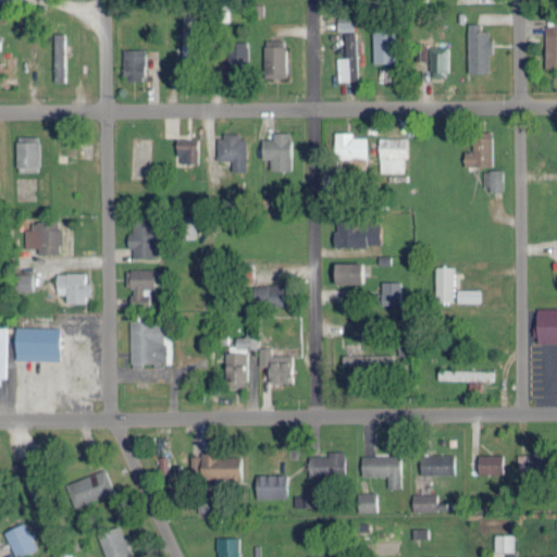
[(182,17),(183,59),(195,59),(194,16),(182,17)]
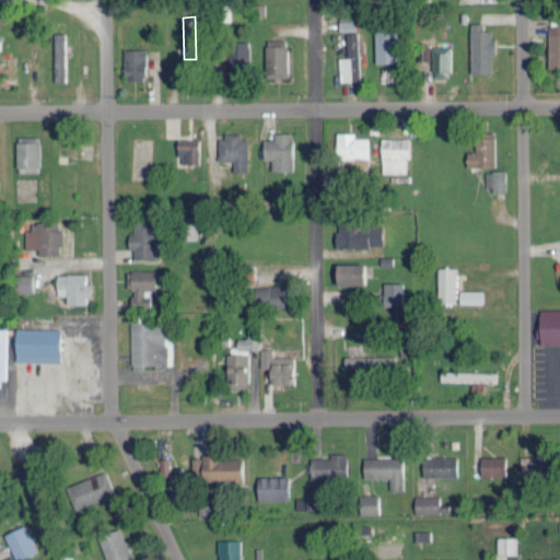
[(339,31),(356,31),(356,20),(339,20),(339,31)]
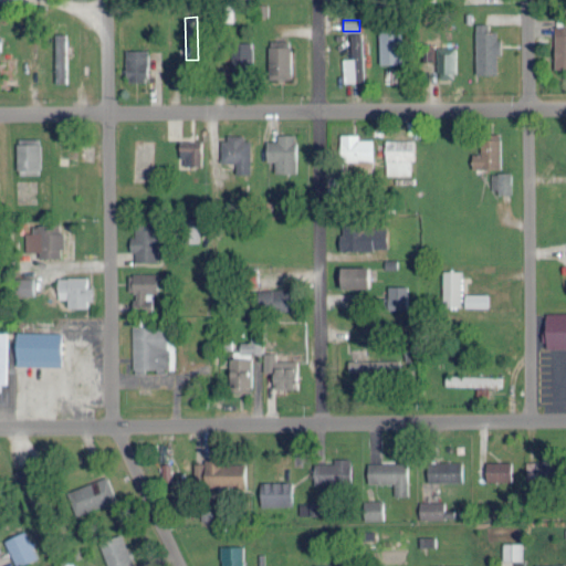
[(499,73),(499,30),(489,30),(489,23),(474,23),(475,74),(499,73)]
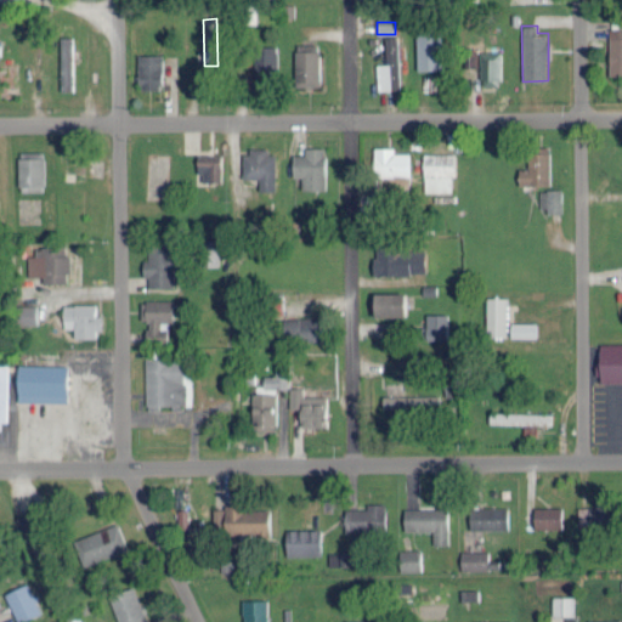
[(621,74),(621,28),(609,29),(609,75),(621,74)]
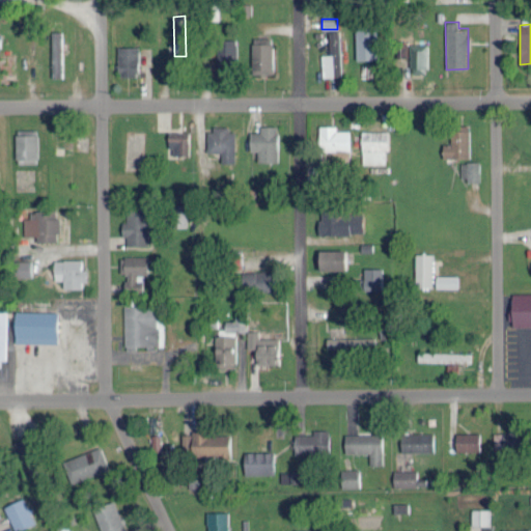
[(355,58),(374,59),(375,27),(356,27),(355,58)]
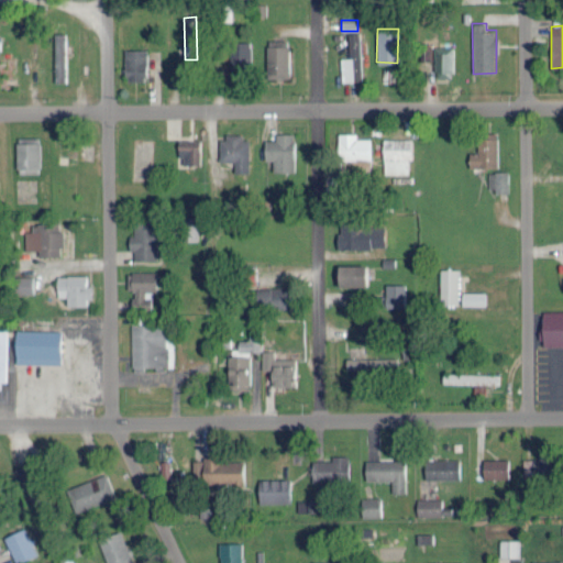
[(349,57),(341,57),(342,80),(361,80),(360,32),(349,32),(349,57)]
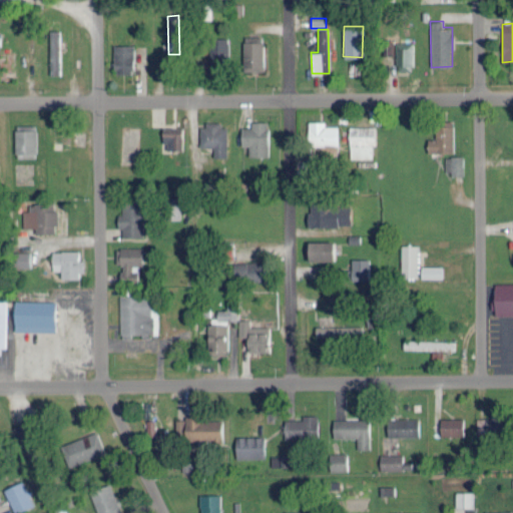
[(59,30),(49,30),(50,74),(60,73),(59,30)]
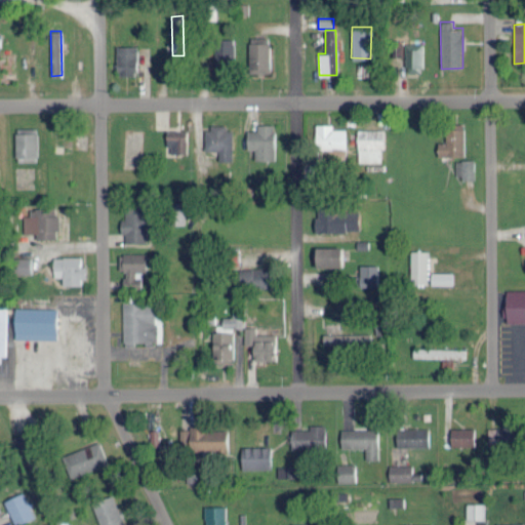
[(269,72),(270,37),(249,37),(249,72),(269,72)]
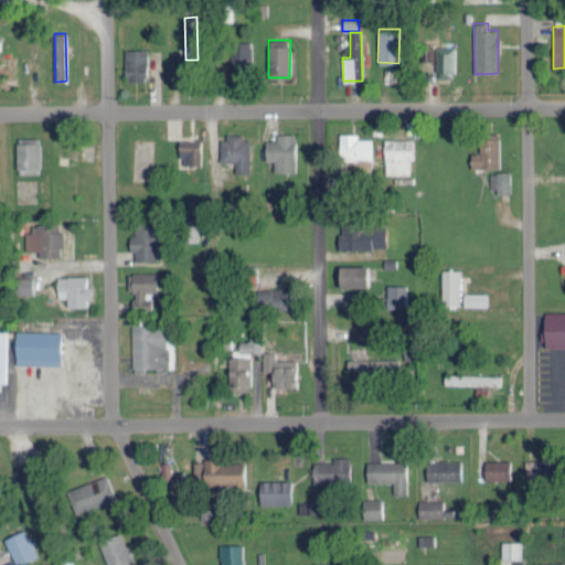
[(252,42),(232,42),(233,71),(253,71),(252,42)]
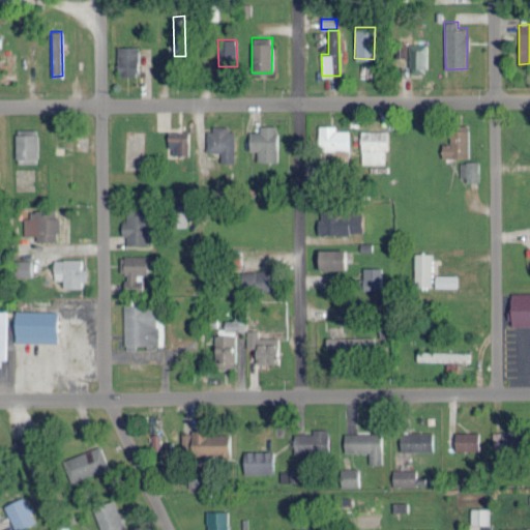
[(407,41),(398,41),(398,57),(406,57),(407,41)]
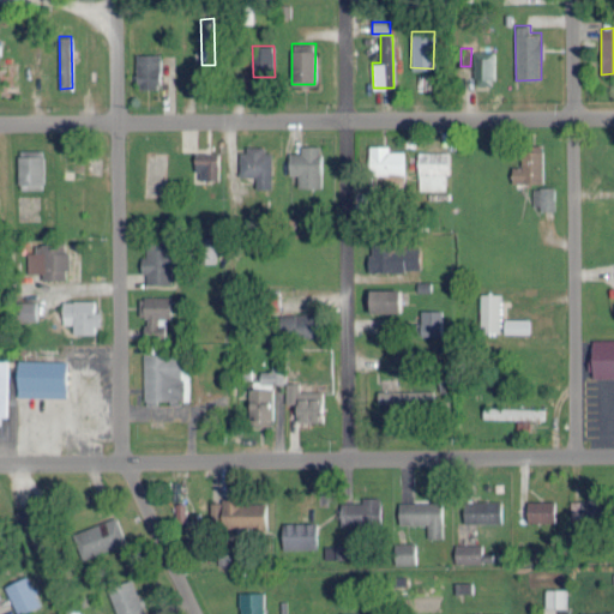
[(474,85),(494,84),(493,49),(474,49),(474,85)]
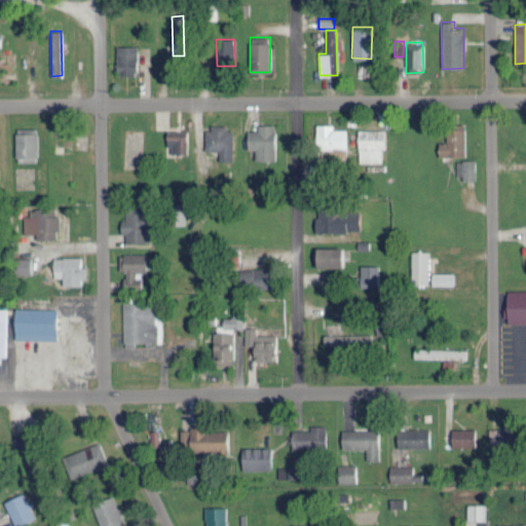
[(137,46),(116,45),(116,75),(136,75),(137,46)]
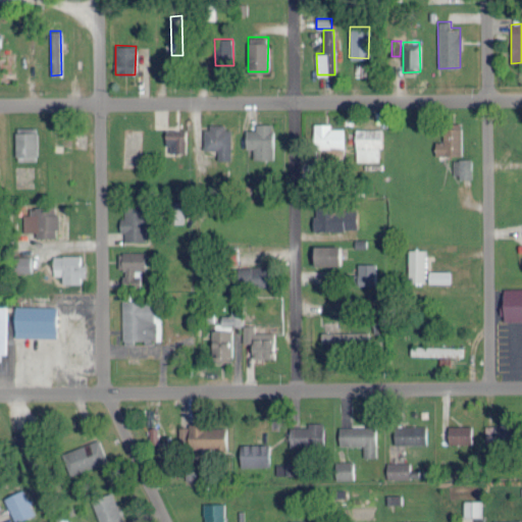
[(344,148),(345,127),(331,127),(331,123),(314,122),(314,148),(344,148)]
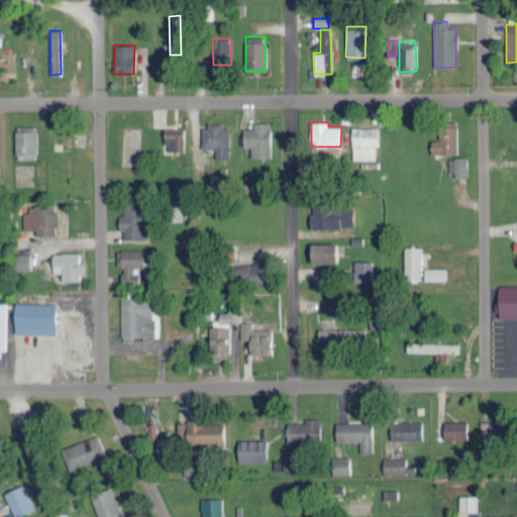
[(271,158),(270,122),(252,122),(252,127),(243,128),(243,146),(250,146),(250,158),(271,158)]
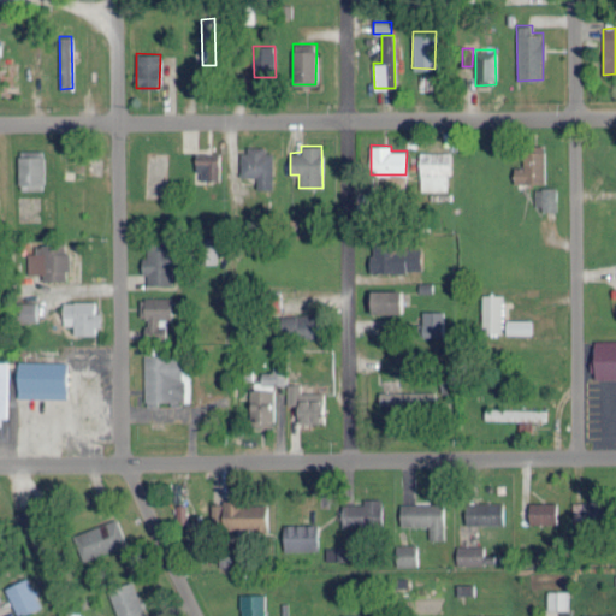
[(273,148),(241,148),(240,176),(256,176),(256,188),(272,189),(273,148)]
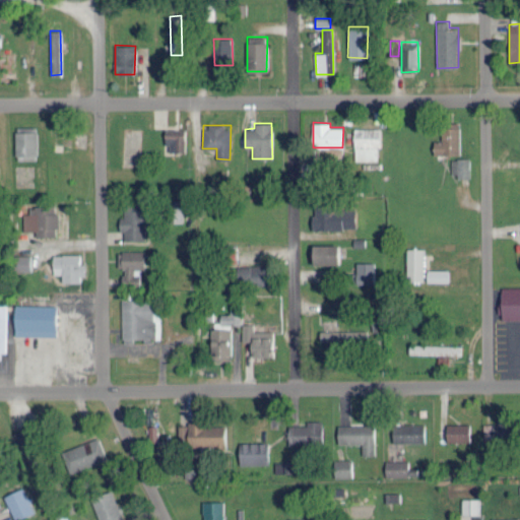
[(37,126),(15,126),(15,159),(37,159),(37,126)]
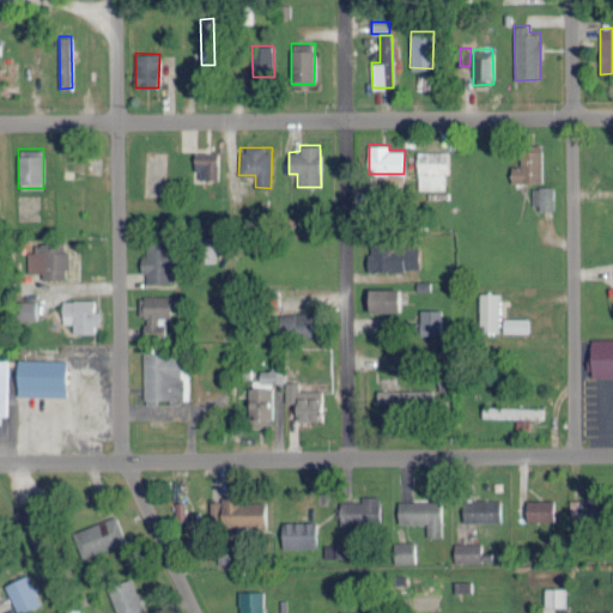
[(448,151),(418,150),(418,189),(448,189),(448,151)]
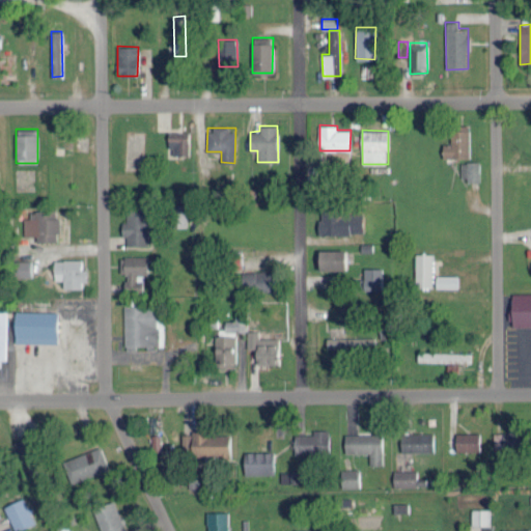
[(169,155),(188,155),(189,132),(169,131),(169,155)]
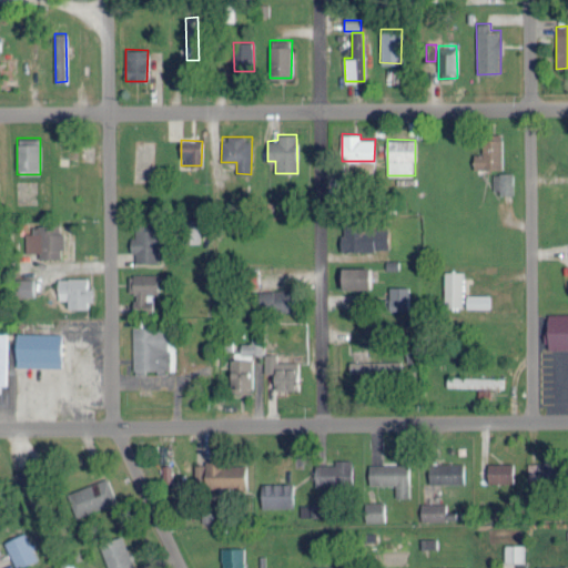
[(506,170),(505,140),(486,140),(487,154),(477,154),(477,171),(506,170)]
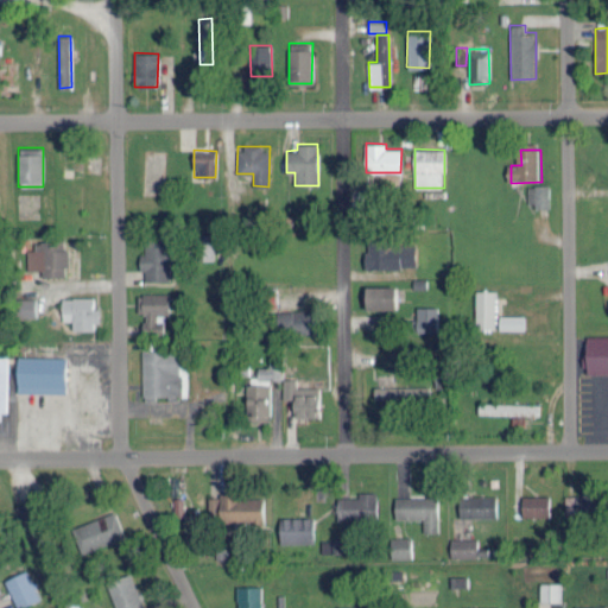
[(549,184),(527,184),(527,207),(549,207),(549,184)]
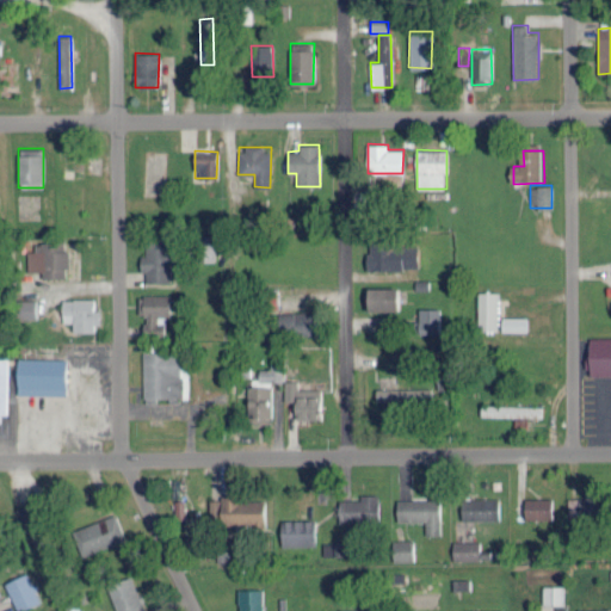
[(202,233),(202,260),(215,260),(215,233),(202,233)]
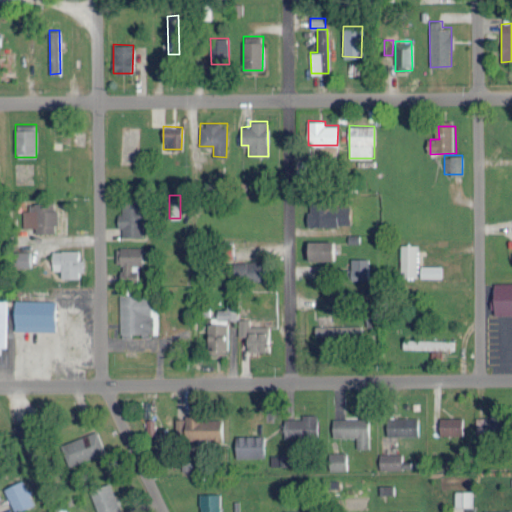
[(142,235),(143,203),(122,202),(122,212),(117,212),(117,225),(122,225),(122,235),(142,235)]
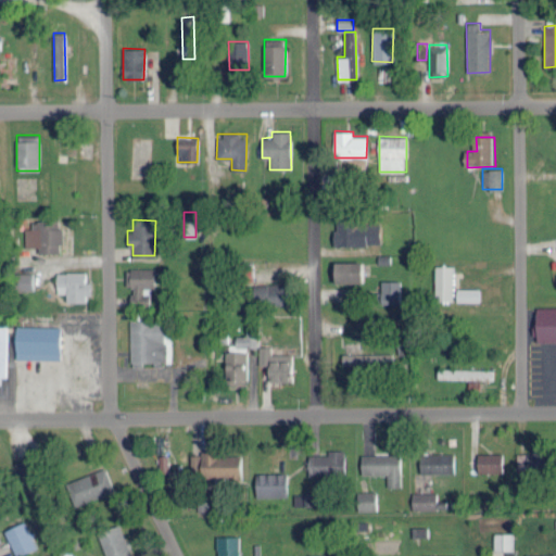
[(381,243),(380,219),(333,220),(335,244),(381,243)]
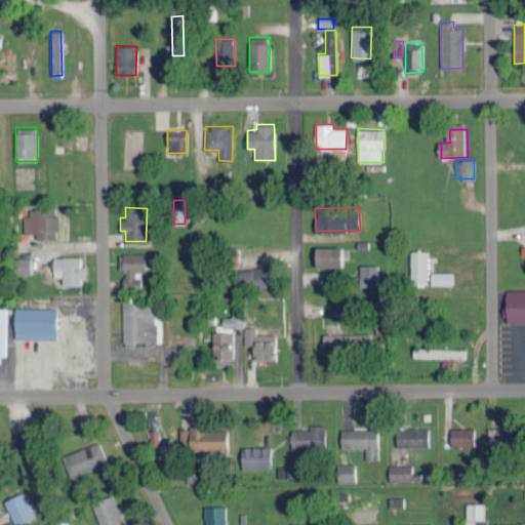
[(24,232),(36,231),(36,237),(58,237),(57,208),(24,208),(24,232)]
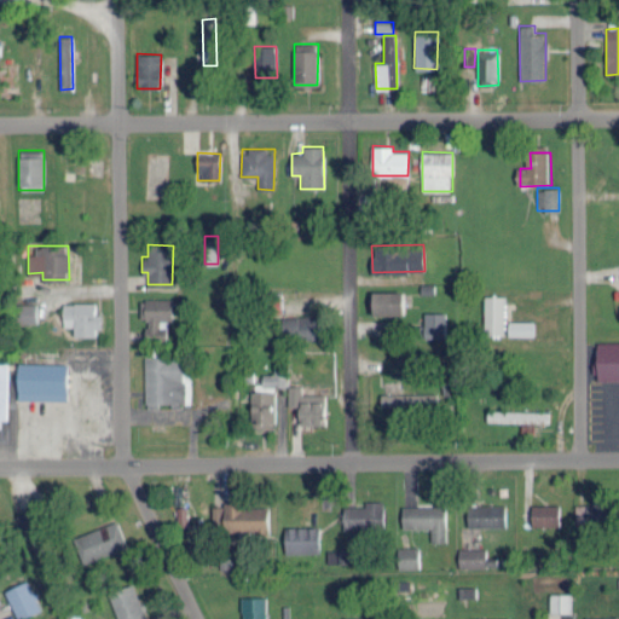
[(403,289),(372,289),(372,312),(403,312),(403,289)]
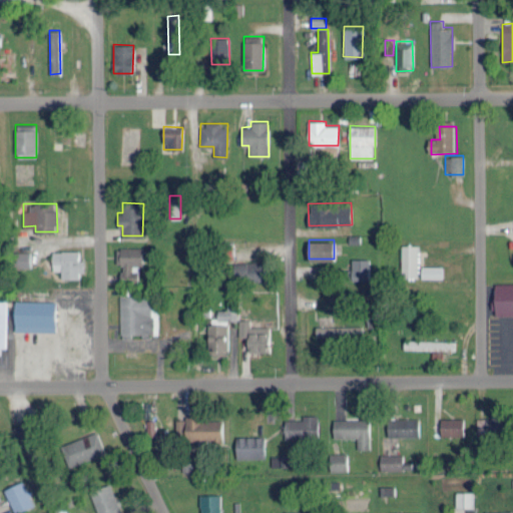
[(417,276),(419,243),(402,243),(401,276),(417,276)]
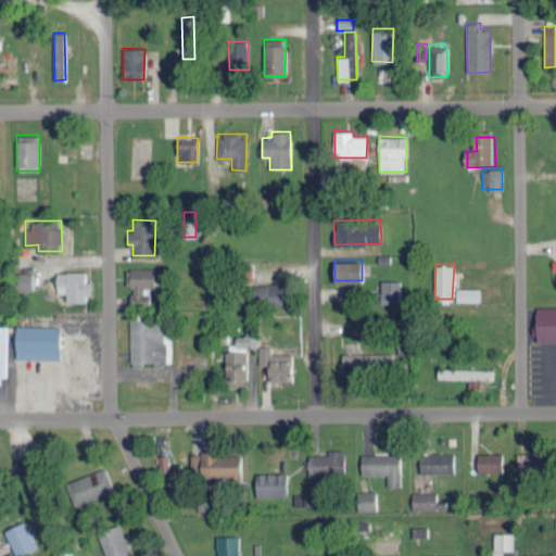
[(153,267),(126,266),(125,286),(130,286),(130,303),(152,304),(153,267)]
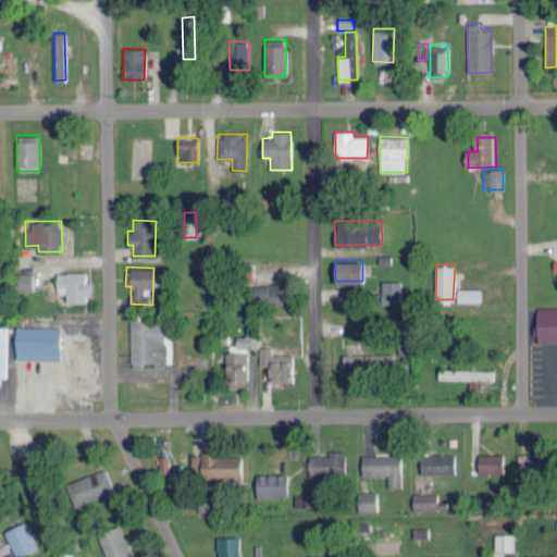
[(33,271),(14,272),(14,289),(33,289),(33,271)]
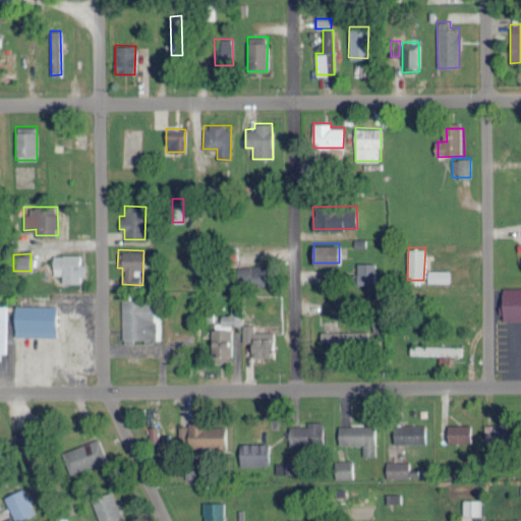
[(62,281),(82,282),(83,263),(79,263),(79,253),(53,253),(53,274),(62,274),(62,281)]
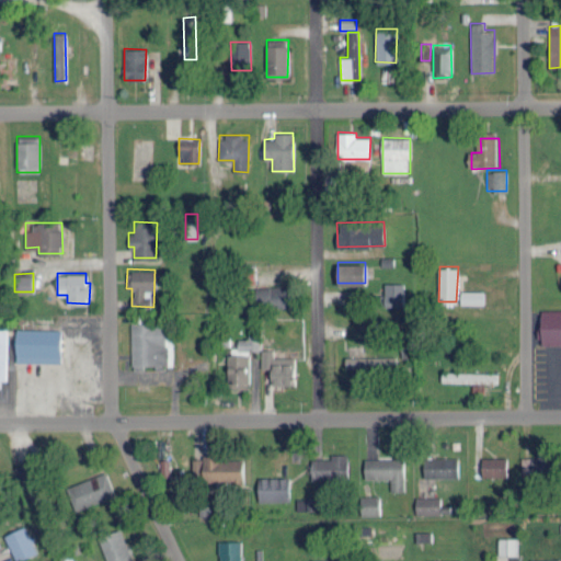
[(385,305),(404,305),(403,282),(385,282),(385,305)]
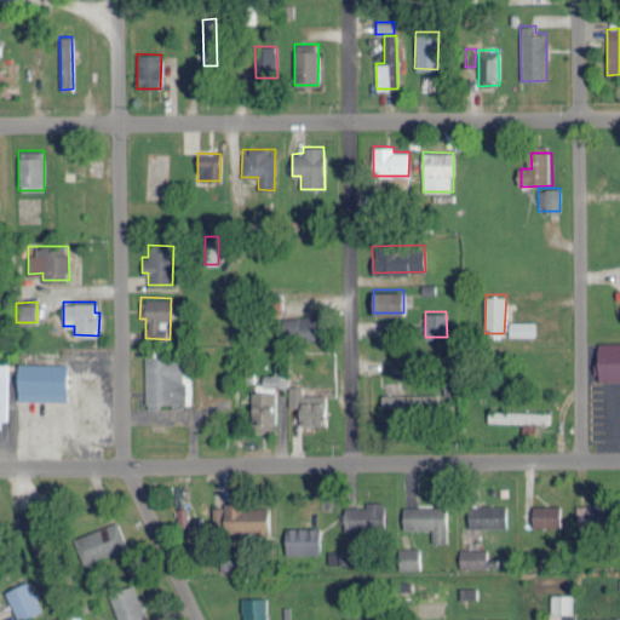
[(320,339),(320,314),(281,316),(282,339),(320,339)]
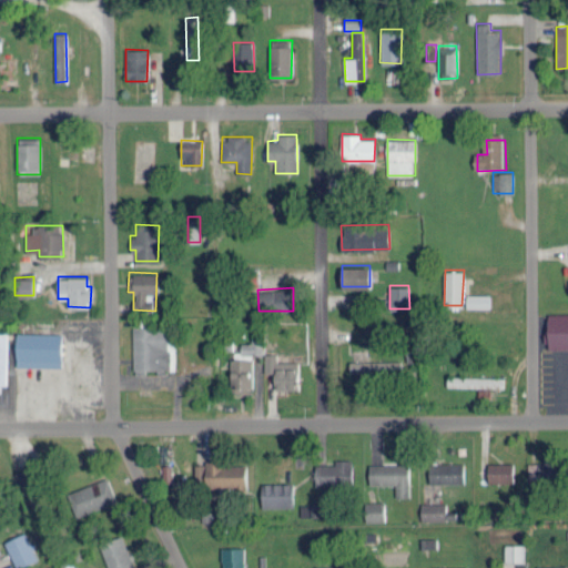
[(467,306),(490,306),(490,293),(467,292),(467,306)]
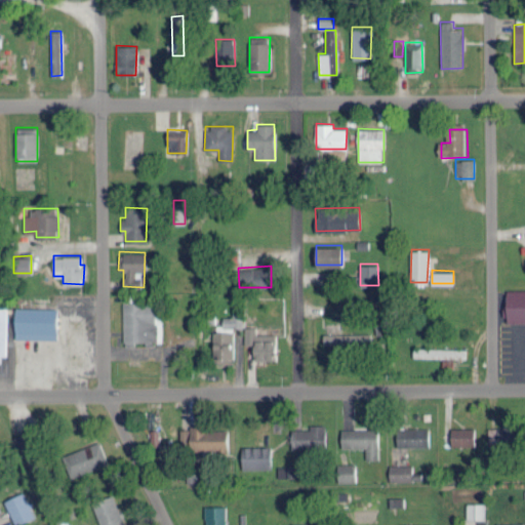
[(524,321),(524,288),(506,289),(507,321),(524,321)]
